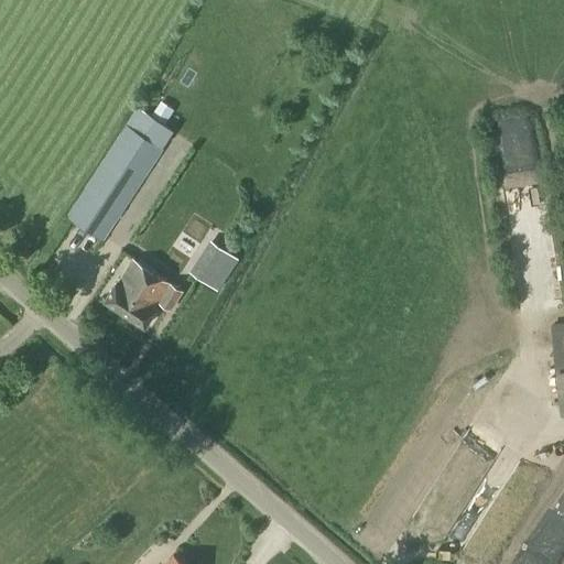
[(102,241),(163,149),(156,144),(169,126),(138,105),(126,125),(65,216),(102,241)]
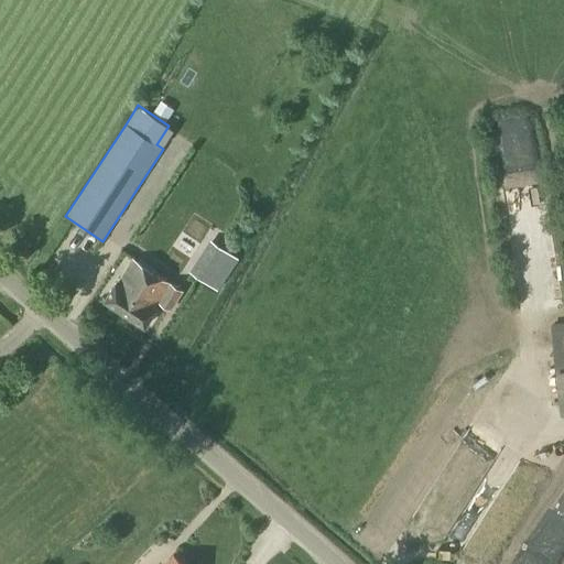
[(548,206),(540,161),(516,165),(523,210),(548,206)]
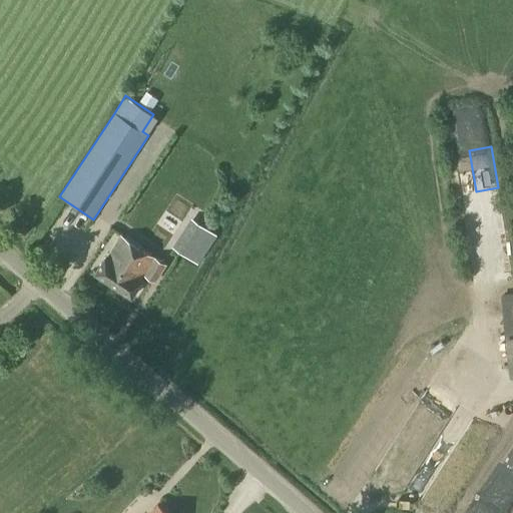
[(185,215),(164,245),(186,260),(206,230),(185,215)]
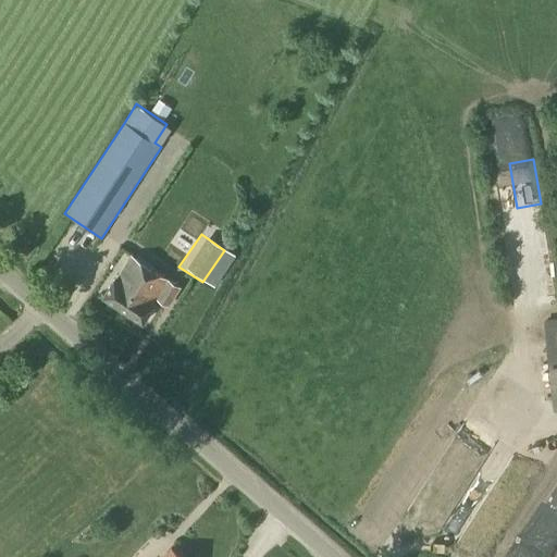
[(182,287),(131,255),(118,275),(115,274),(112,279),(113,280),(102,297),(143,323),(153,306),(152,306),(157,299),(169,307),(182,287)]
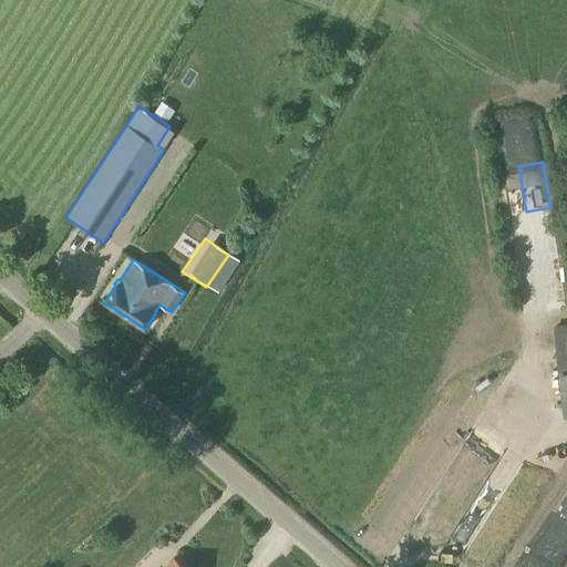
[(563,420),(566,420),(566,323),(554,326),(563,420)]
